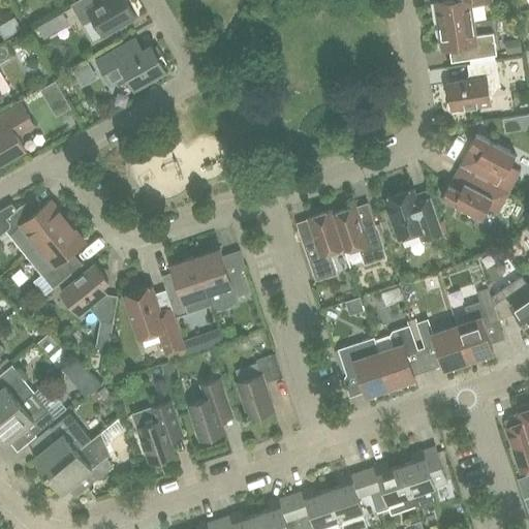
[(124,0),(100,0),(97,2),(95,0),(75,0),(69,4),(82,25),(92,19),(102,35),(134,17),(124,0)]
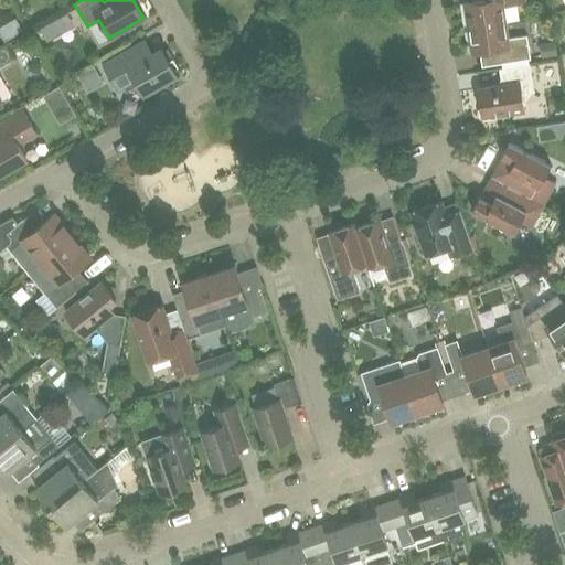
[(502,7),(515,4),(526,2),(525,0),(479,0),(464,2),(467,28),(505,22),(502,7)]
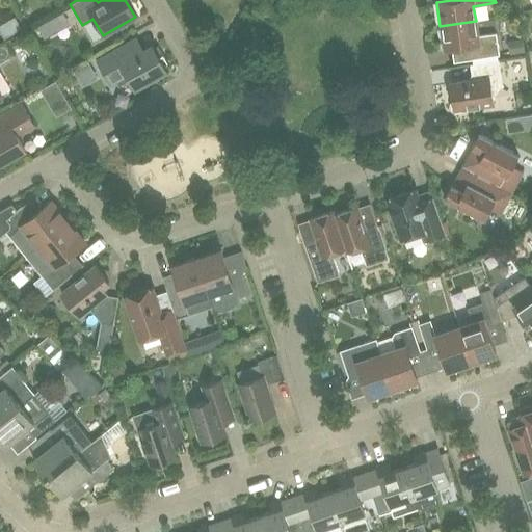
[(15,16),(0,24),(0,30),(4,37),(22,28),(15,16)]
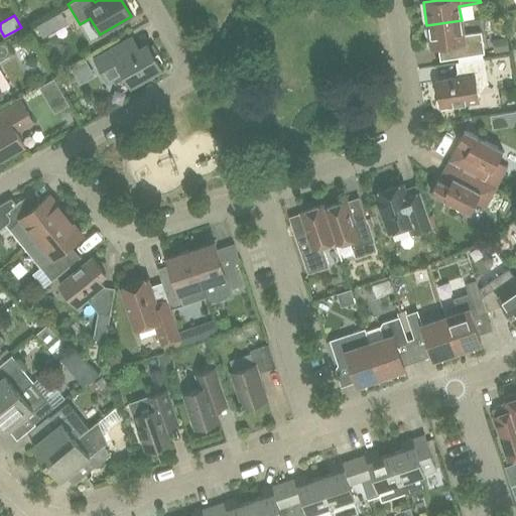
[(462,20),(426,25),(430,48),(455,45),(457,57),(484,53),(481,32),(464,34),(462,20)]
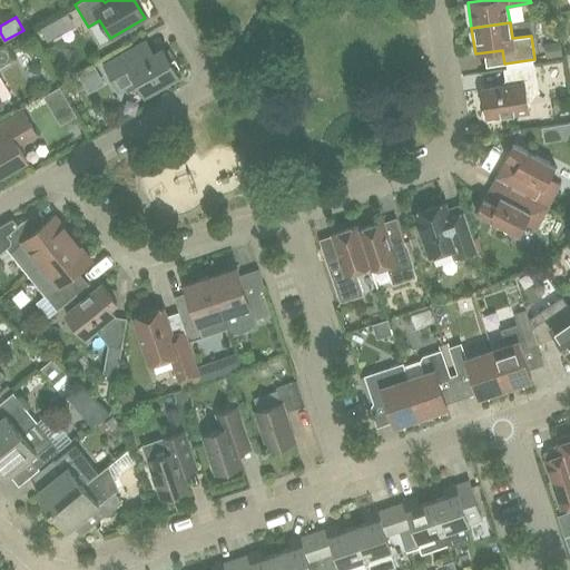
[(47,25),(39,29),(47,42),(53,38),(47,25)]
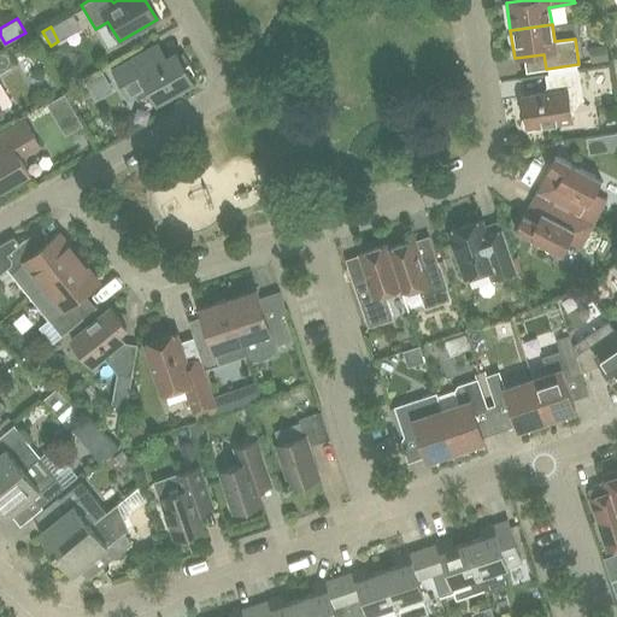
[(176,52),(154,64),(146,50),(112,70),(128,98),(147,87),(156,103),(192,81),(189,77),(194,75),(183,54),(178,57),(176,52)]
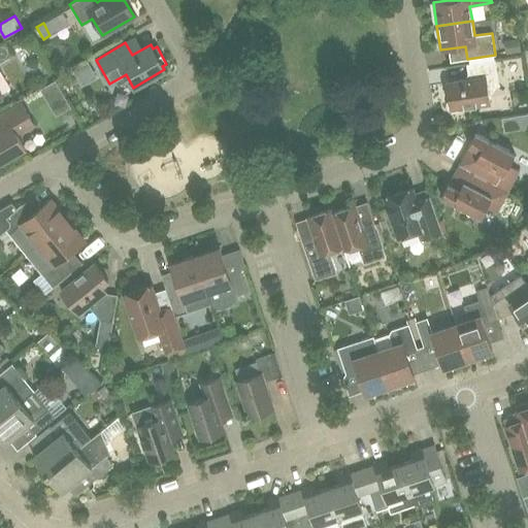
[(444,83),(450,109),(490,103),(489,96),(498,84),(494,59),(465,63),(467,73),(463,79),(444,83)]
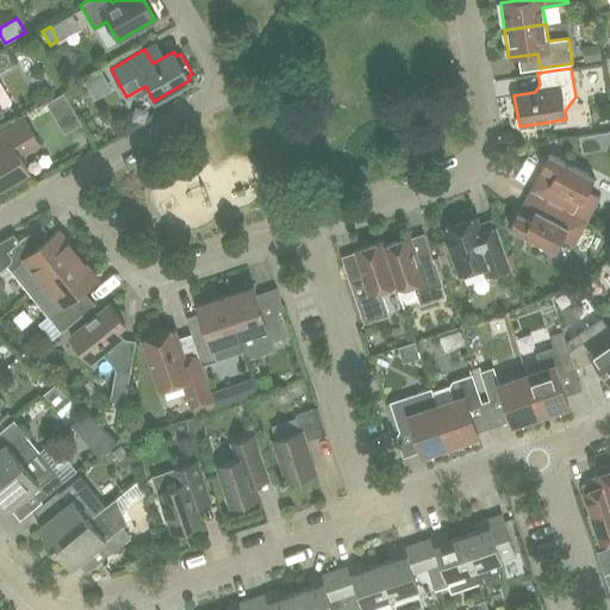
[(0,132),(0,186),(27,170),(18,154),(38,143),(24,119),(0,132)]
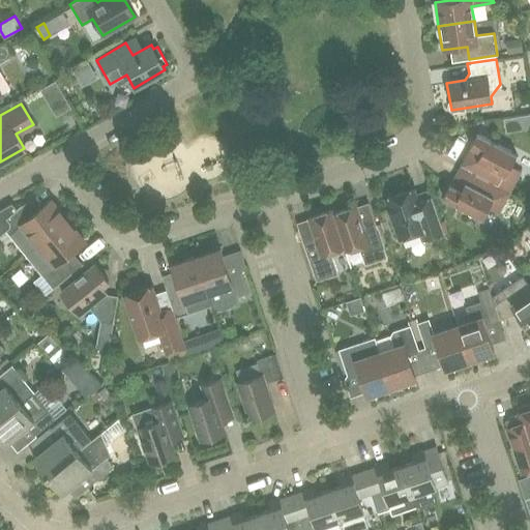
[(529,113),(519,115),(522,128),(529,126),(529,113)]
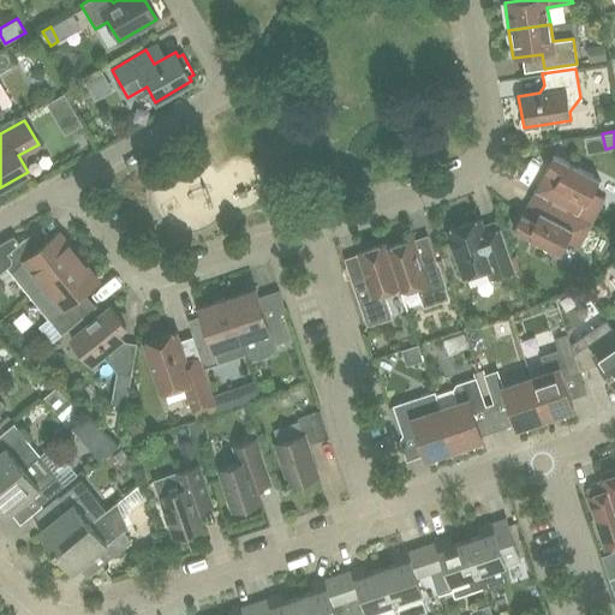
[(533,191),(591,222),(604,198),(591,192),(598,179),(553,154),(533,191)]
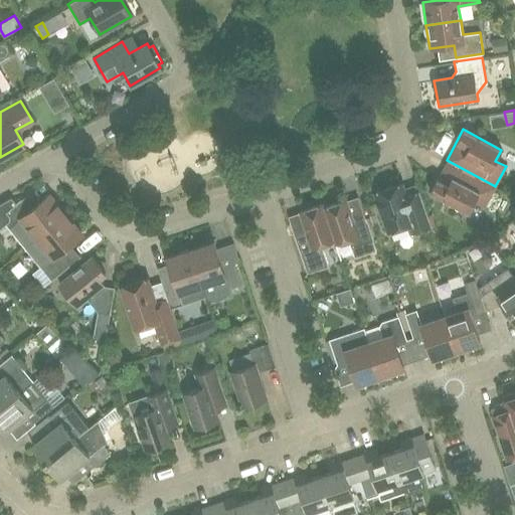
[(485,206),(495,186),(447,160),(430,191),(468,212),(474,201),(485,206)]
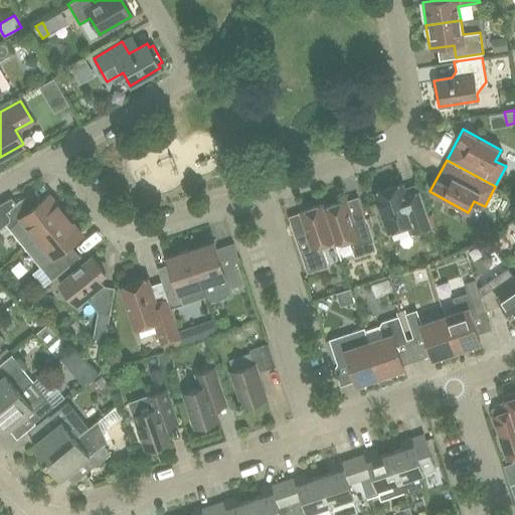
[(400,184),(375,192),(388,231),(413,222),(416,230),(431,225),(418,191),(404,195),(400,184)]
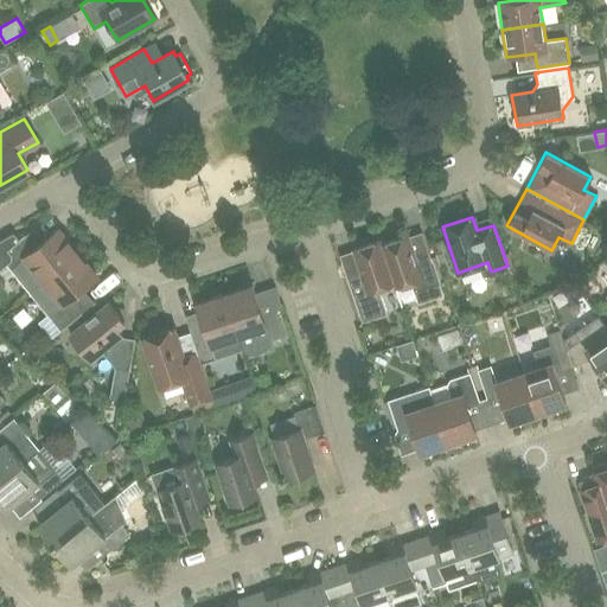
[(42,281),(77,253),(57,229),(34,247),(25,235),(19,240),(13,232),(0,240),(0,268),(6,263),(29,292),(42,281)]
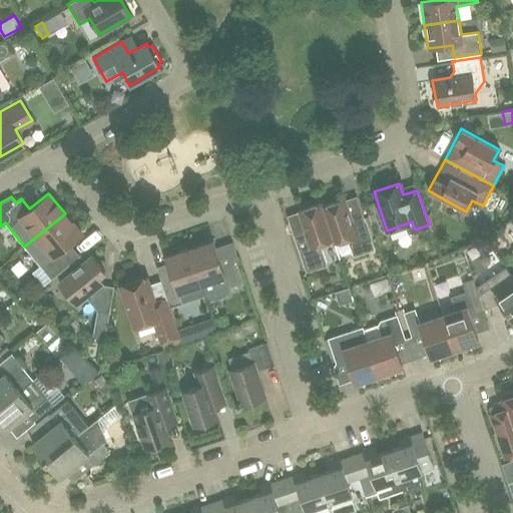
[(353,254),(350,246),(371,239),(364,217),(352,221),(344,199),(322,206),(321,203),(334,243),(340,260),(353,254)]
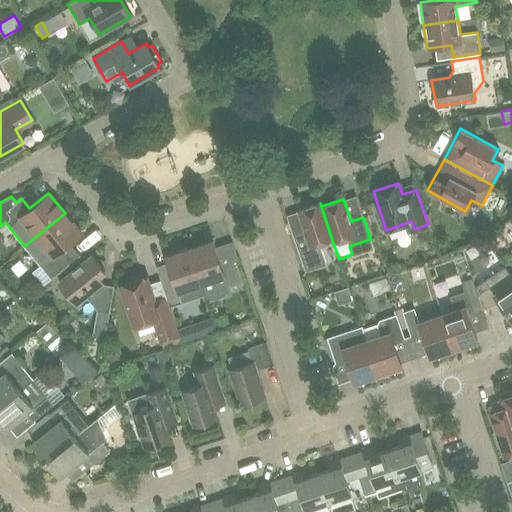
[(333,243),(320,203),(297,210),(305,233),(293,237),(305,271),(326,264),(319,243),(331,239),(332,243),(333,243)]
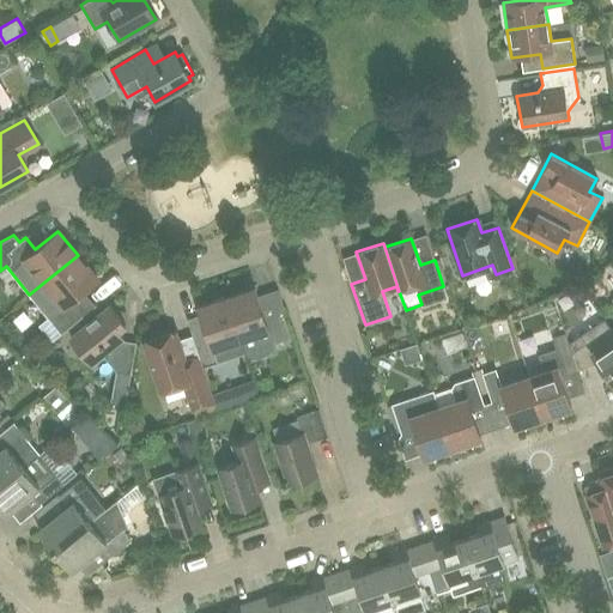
[(42,284),(29,295),(60,334),(86,313),(74,298),(97,279),(78,255),(42,284)]
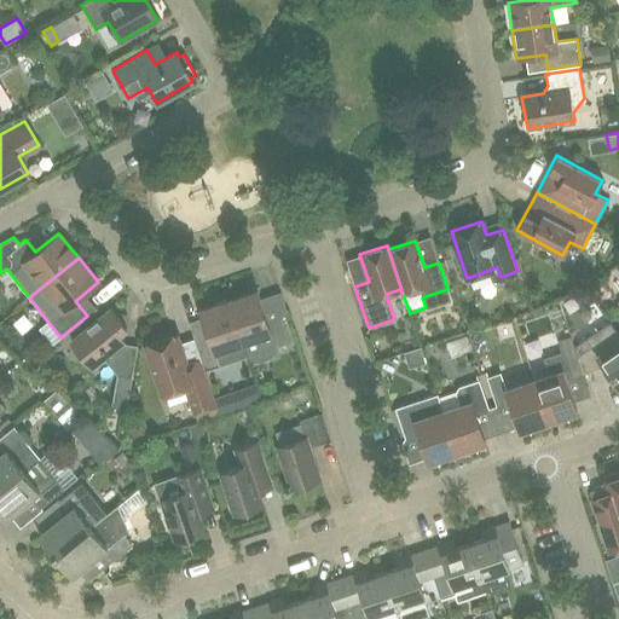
[(256,289),(227,299),(247,356),(248,356),(250,358),(255,360),(259,360),(270,357),(272,354),(275,351),(276,346),(289,341),(281,316),(266,319),(256,289)]
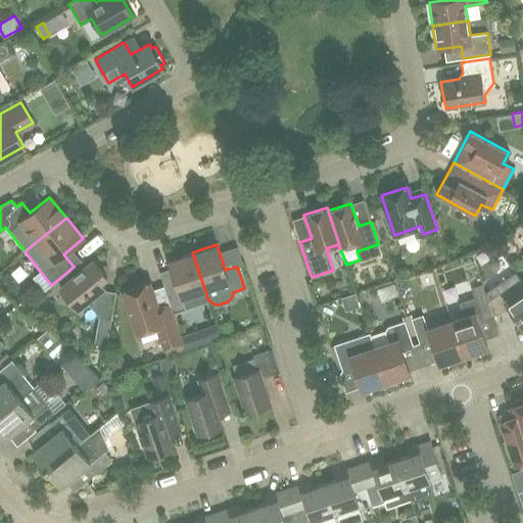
[(164,290),(170,303),(173,313),(208,300),(192,252),(168,260),(177,286),(164,290)]
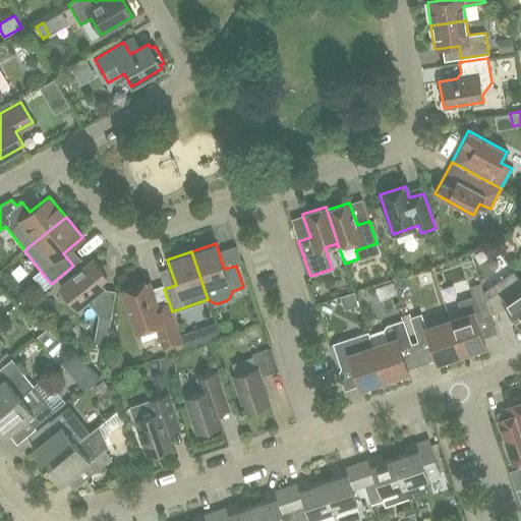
[(106,348),(111,317),(115,291),(104,289),(105,287),(100,282),(106,277),(92,259),(59,286),(77,308),(87,301),(98,315),(99,315),(94,346),(106,348)]
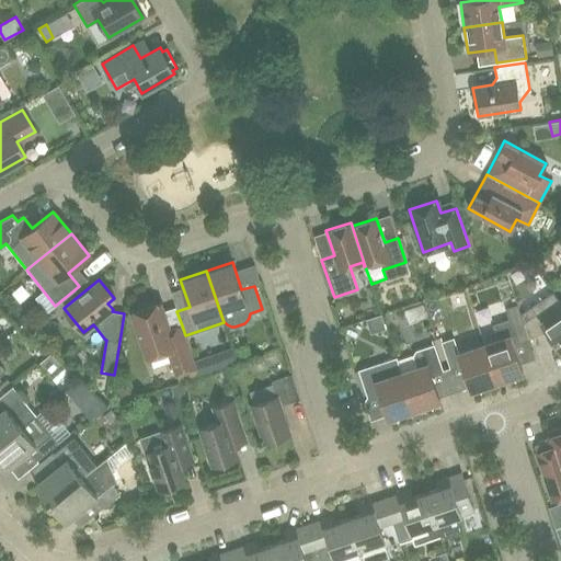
[(538,300),(519,313),(525,330),(528,338),(547,331),(560,351),(560,307),(549,316),(538,300)]
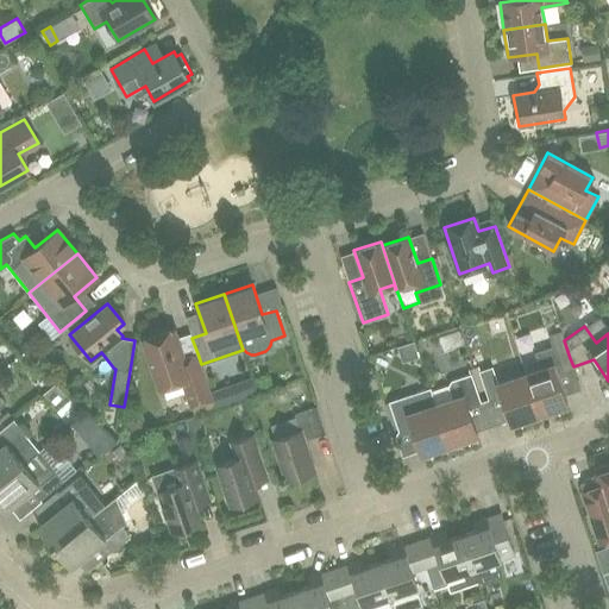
[(201,364),(198,353),(183,358),(174,328),(142,339),(158,388),(180,381),(189,408),(213,401),(201,364)]
